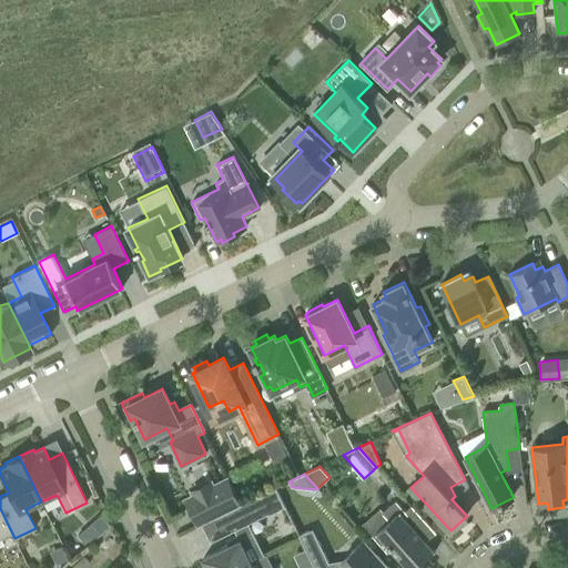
[(189,506),(199,526),(202,524),(241,505),(232,486),(189,506)]
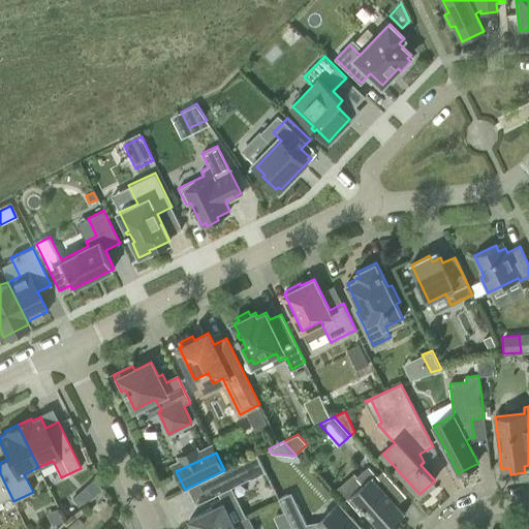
[(250,476),(243,462),(224,470),(188,488),(196,505),(220,493),(219,491),(250,476)]
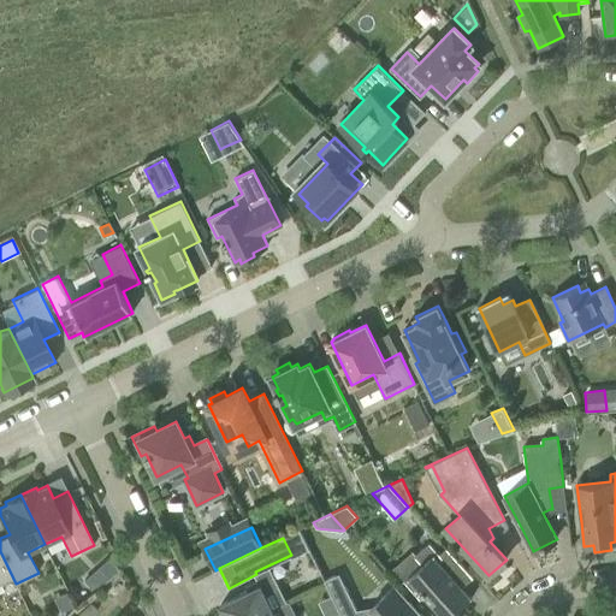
[(462,587),(473,578),(448,550),(440,556),(430,543),(415,556),(422,564),(404,580),(420,599),(424,596),(442,615),(450,615),(472,598),(462,587)]
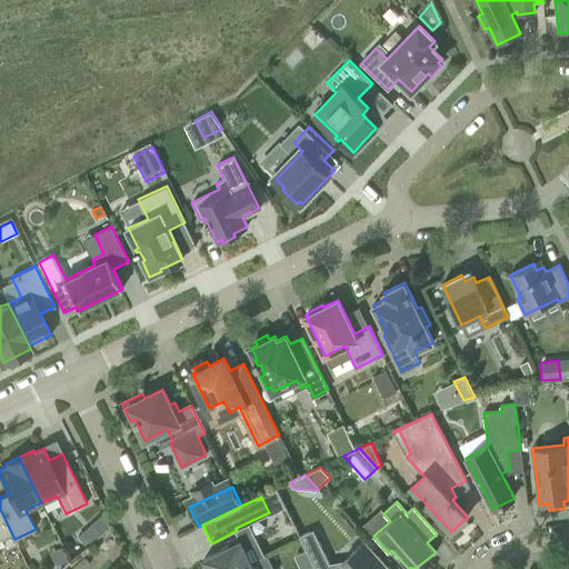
[(15,539),(0,509),(0,538),(11,533),(13,539),(15,539)]
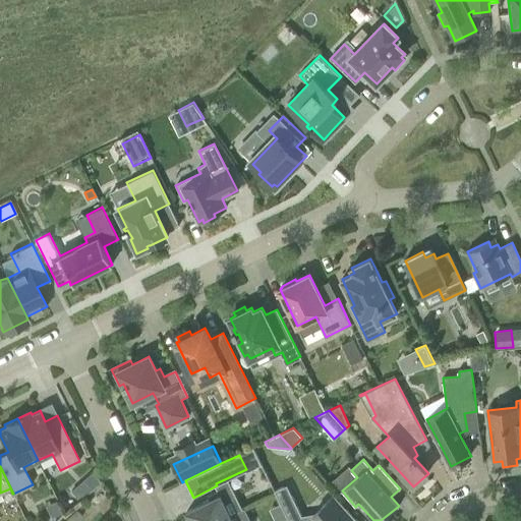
[(80,499),(105,478),(97,468),(72,488),(80,499)]
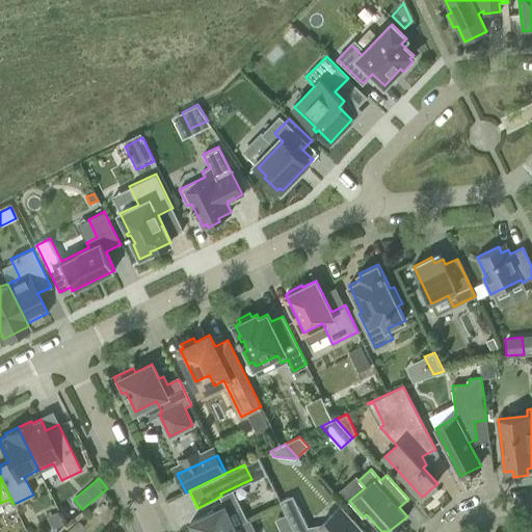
[(190,523),(194,531),(222,531),(247,521),(238,501),(225,507),(222,501),(212,506),(214,510),(190,523)]
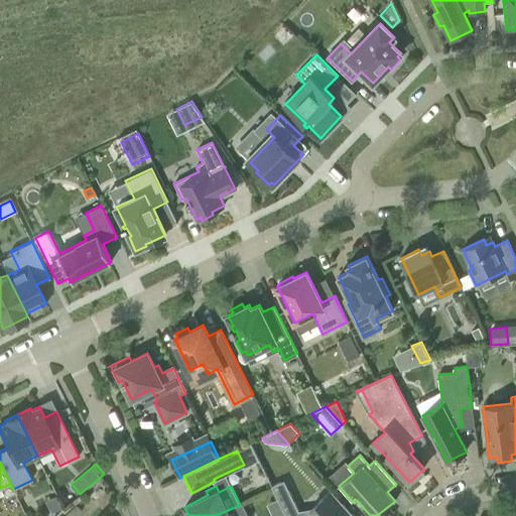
[(316,515),(353,515),(331,491),(314,506),(313,512),(316,515)]
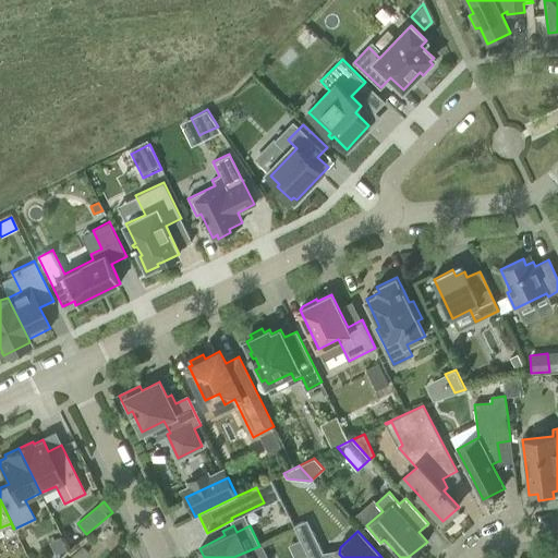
[(300,538),(308,557),(318,557),(324,555),(313,532),(300,538)]
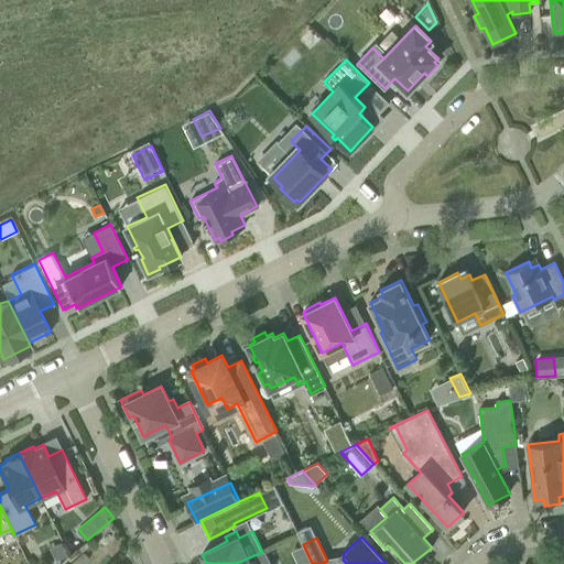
[(271,563),(264,550),(262,552),(236,563),(271,563)]
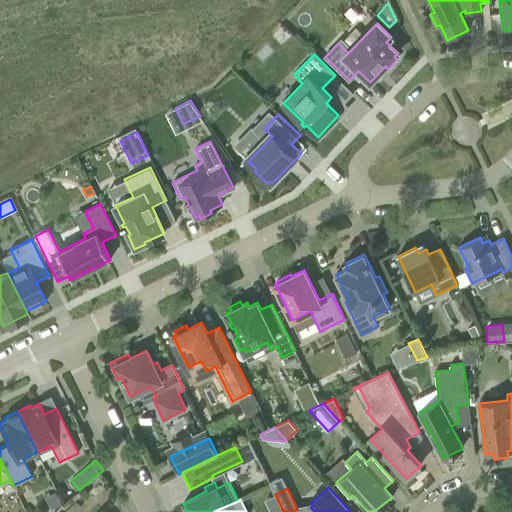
[(75,500),(66,509),(68,511),(74,511),(81,506),(75,500)]
